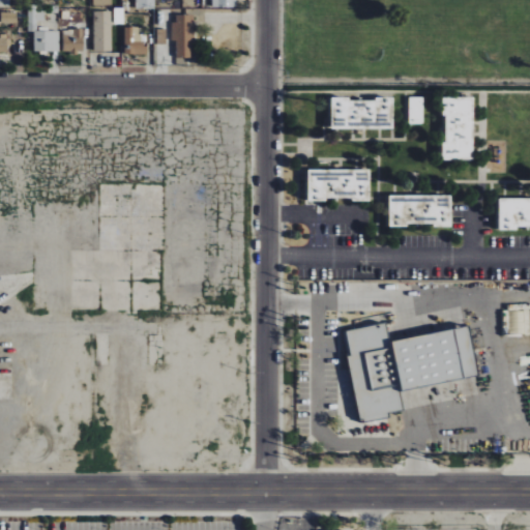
[(154,0),(136,0),(136,8),(154,8),(154,0)]
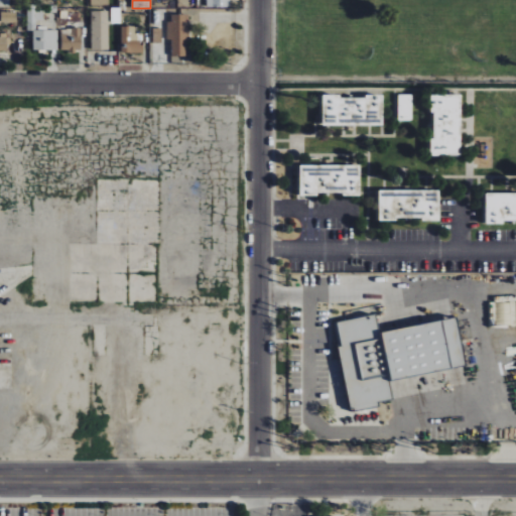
[(230,0),(186,0),(177,0),(177,7),(230,8),(230,0)]
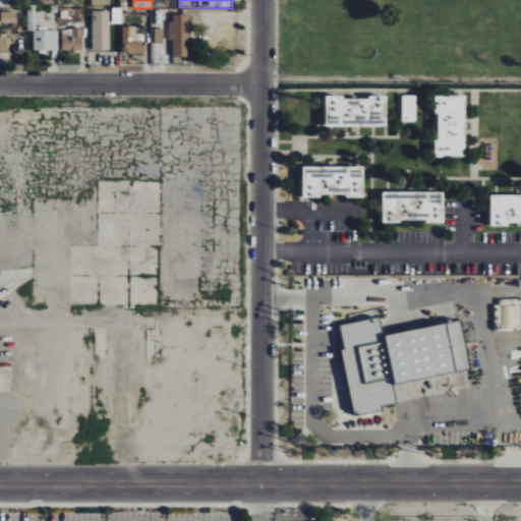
[(38,31),(37,8),(26,8),(27,31),(33,31),(34,51),(58,50),(58,31),(38,31)]
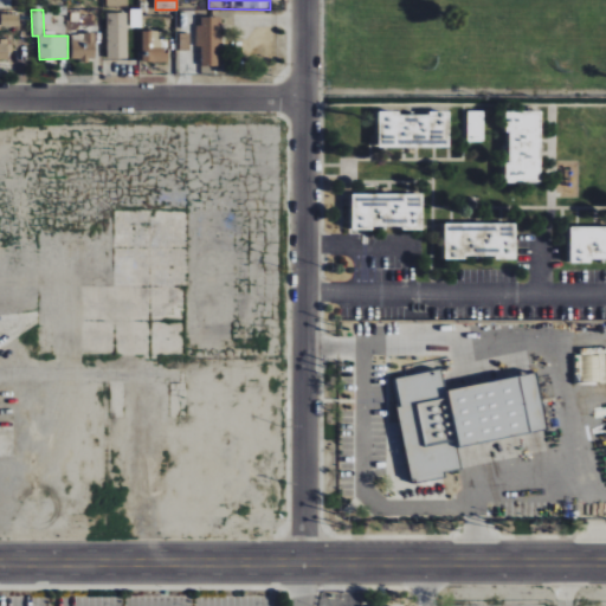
[(130,27),(141,27),(141,11),(130,10),(130,27)]
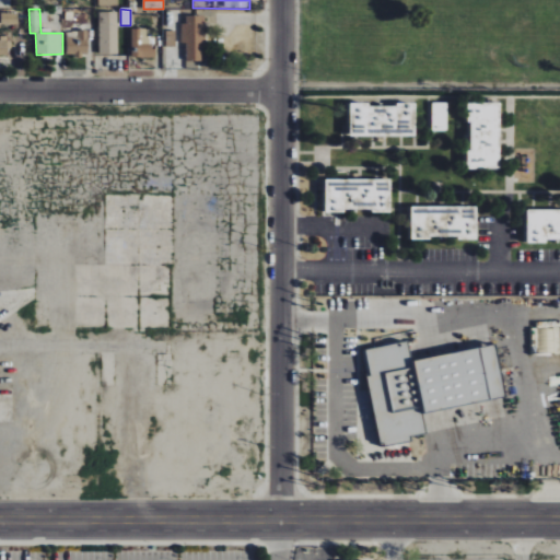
[(0,24),(16,25),(18,13),(0,12),(0,24)]
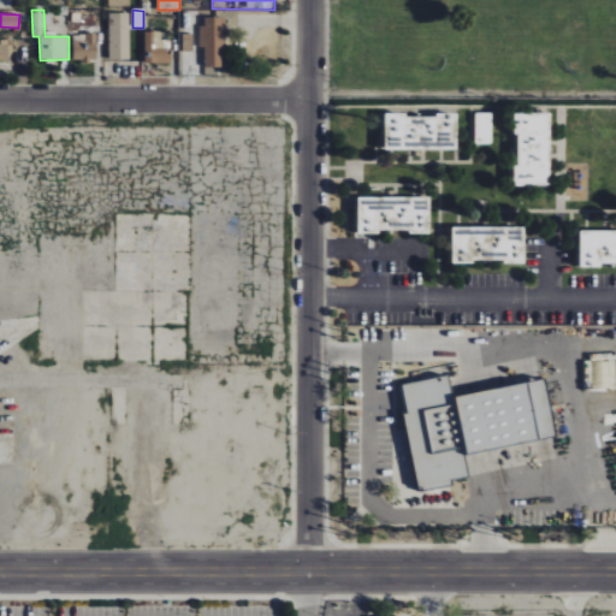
[(110,60),(130,60),(130,13),(108,13),(110,60)]
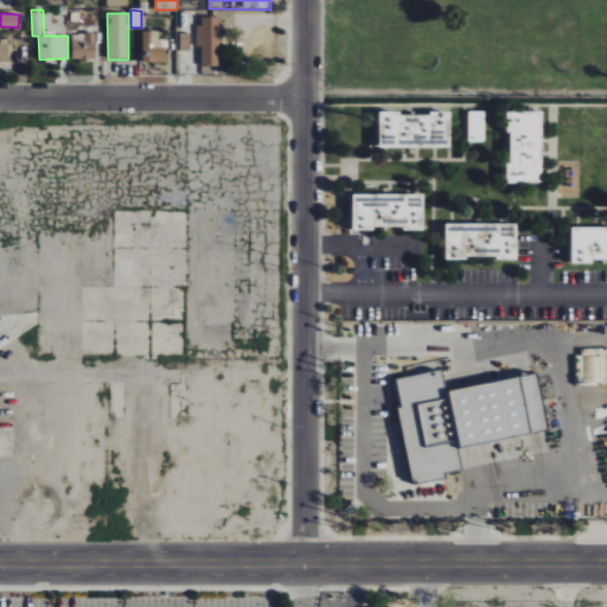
[(198,48),(203,48),(202,66),(221,66),(222,18),(198,17),(198,48)]
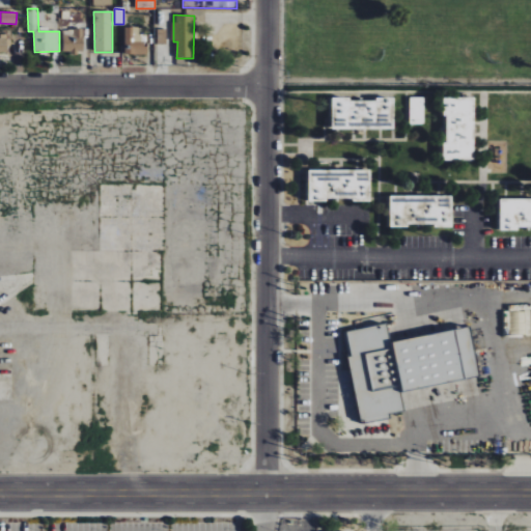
[(63,30),(62,52),(83,53),(83,29),(72,28),(72,31),(63,30)]
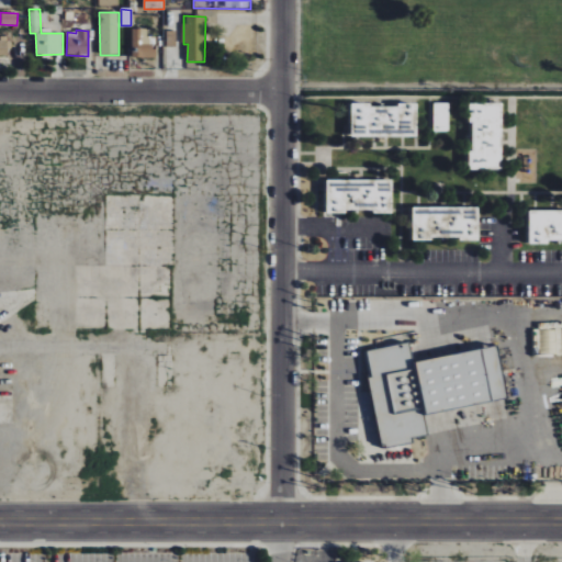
[(132,57),(154,57),(154,37),(146,36),(146,30),(132,30),(132,57)]
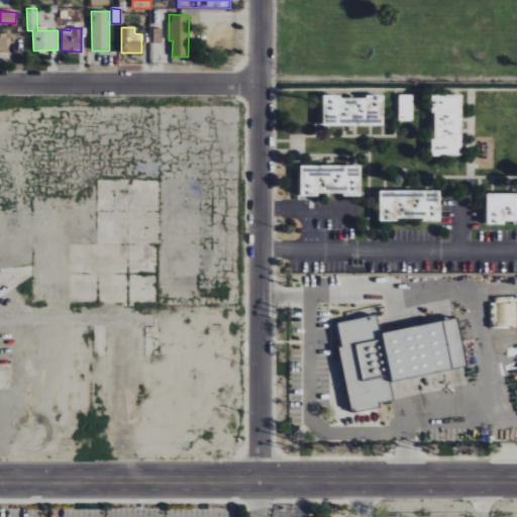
[(0,36),(0,52),(8,52),(8,36),(0,36)]
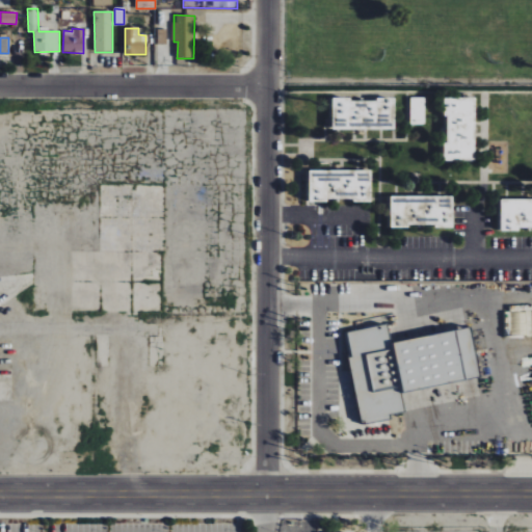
[(425,98),(411,98),(410,124),(425,125),(425,98)]
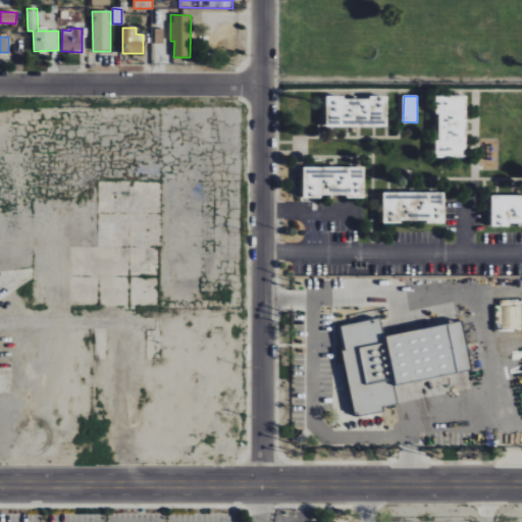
[(467,97),(435,96),(435,113),(437,113),(437,157),(466,157),(467,97)]
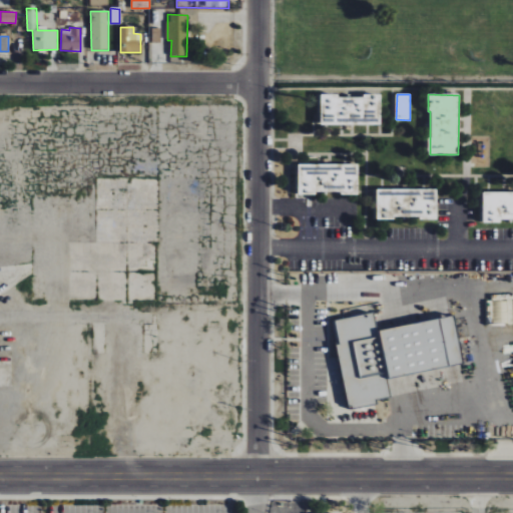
[(320,96),(321,125),(381,123),(381,95),(320,96)]
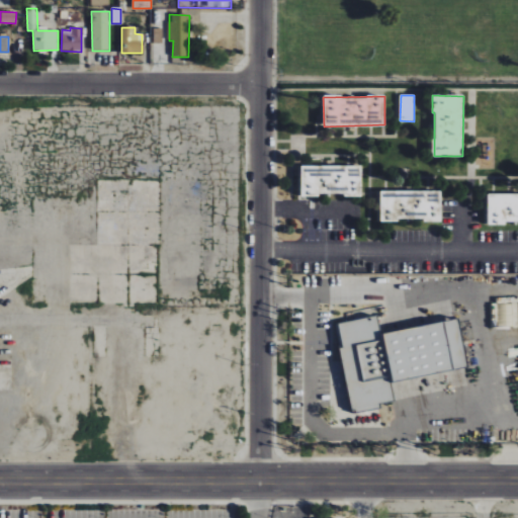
[(362,166),(301,165),(300,194),(361,196),(362,166)]
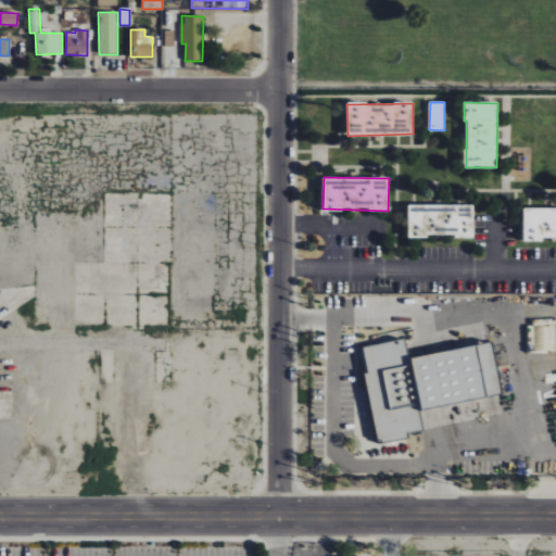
[(408,238),(428,239),(428,236),(472,237),(474,205),(408,204),(408,238)]
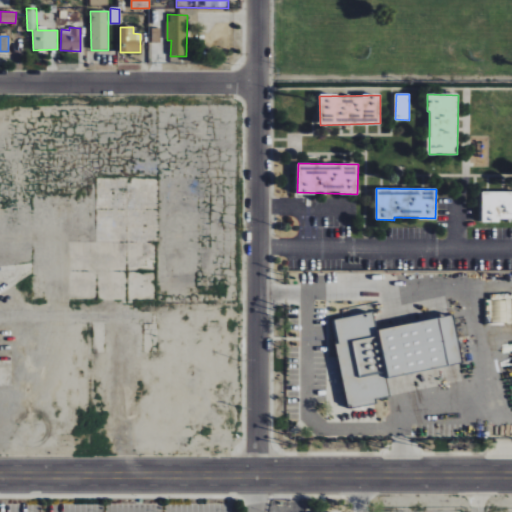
[(511,191),(482,192),(482,222),(499,222),(499,220),(511,220),(511,191)]
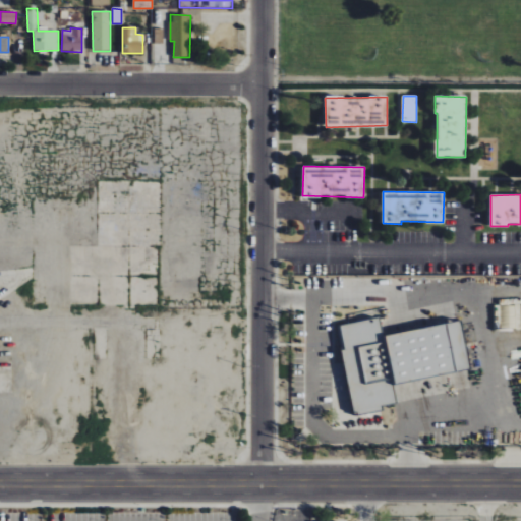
[(520,305),(500,305),(500,329),(520,328),(520,305)]
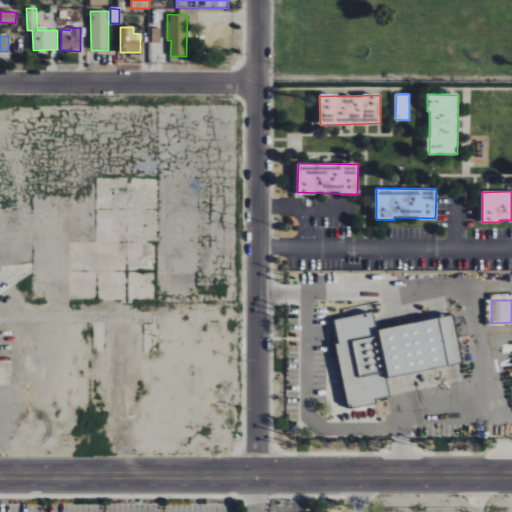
[(454,316),(376,329),(373,312),(334,319),(338,343),(336,344),(347,409),(377,404),(376,399),(390,397),(386,378),(462,364),(454,316)]
